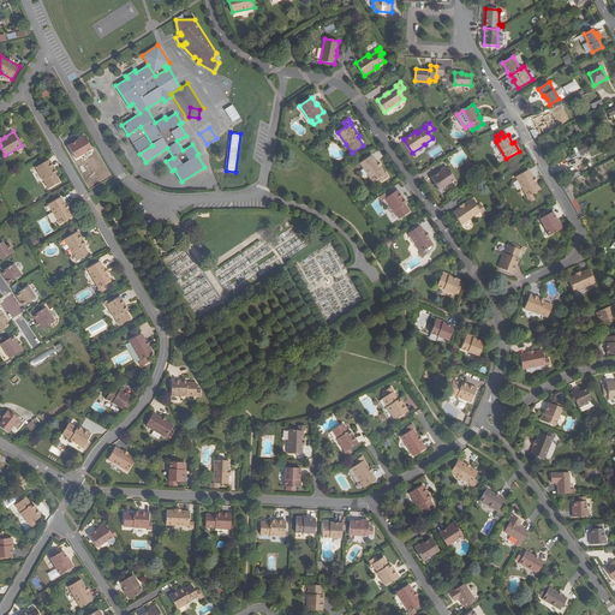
[(69,147),(76,159),(93,149),(84,136),(76,141),(76,142),(69,147)]
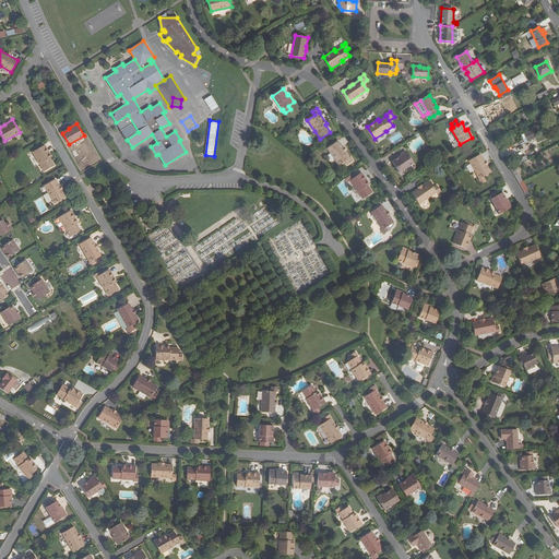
[(127,140),(138,132),(132,123),(121,130),(127,140)]
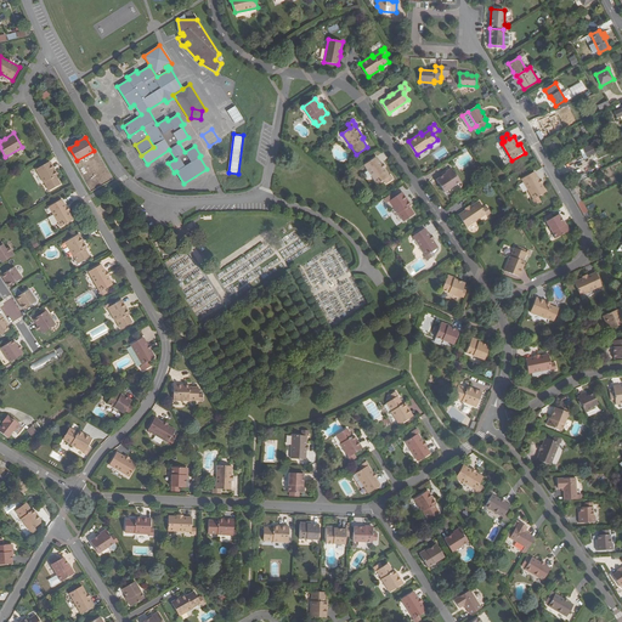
[(437,160),(448,153),(444,147),(434,153),(437,160)]
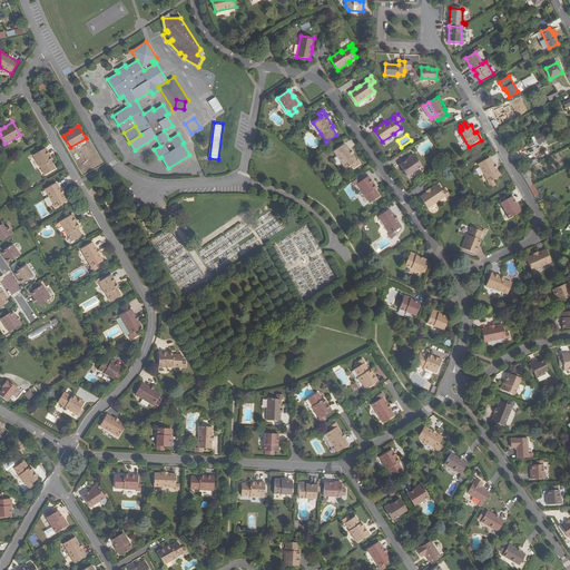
[(334,151),(346,169),(352,165),(354,168),(361,164),(359,160),(357,161),(352,155),(350,150),(345,144),(334,151)]
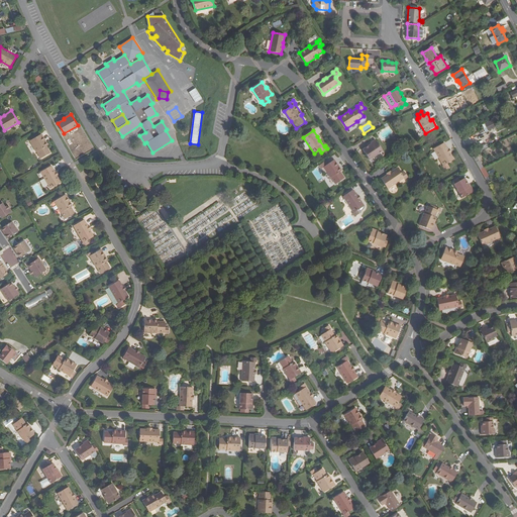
[(37,151),(41,159),(50,153),(46,146),(47,145),(41,134),(30,140),(36,151),(37,151)]
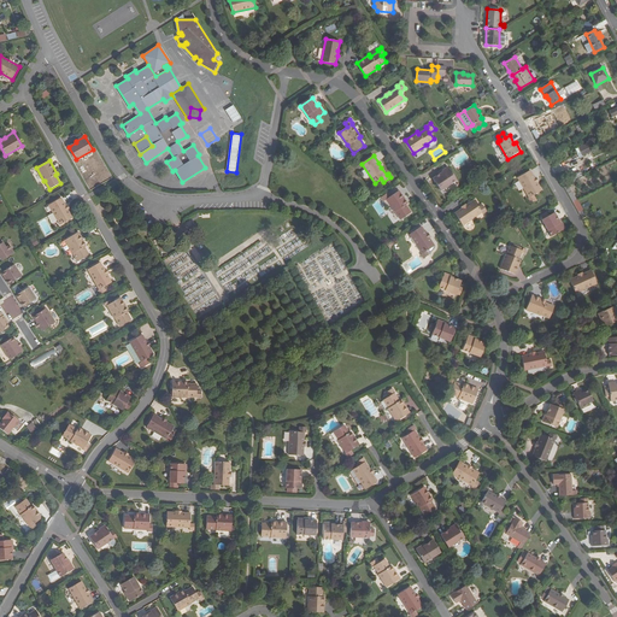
[(433,178),(441,191),(457,180),(448,166),(439,174),(440,174),(433,178)]
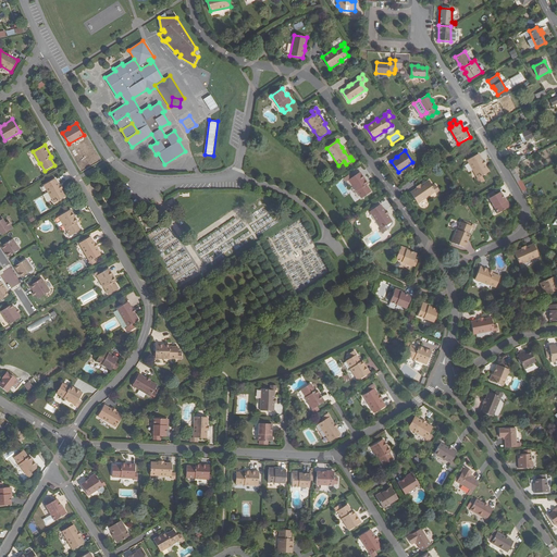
[(485,164),(482,161),(479,155),(468,160),(478,178),(480,183),(484,180),(482,176),(489,172),(485,164)]
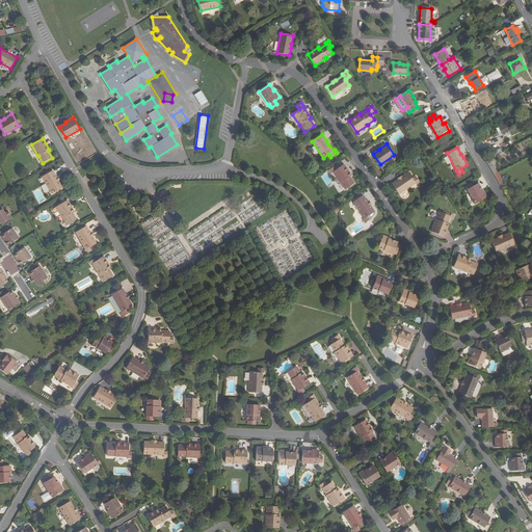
[(497,173),(489,159),(486,160),(494,174),(497,173)]
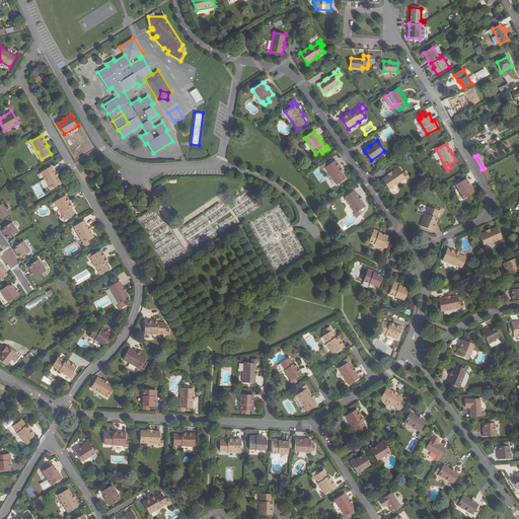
[(332,178),(337,184),(346,178),(342,172),(343,171),(336,160),(329,165),(326,161),(320,166),(322,169),(324,168),(331,178),(332,178)]
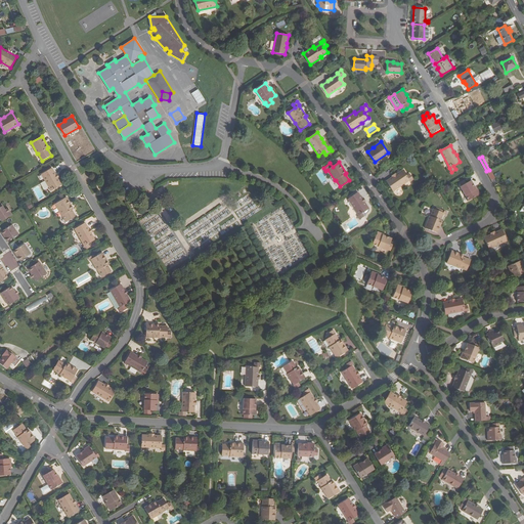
[(41,174),(51,191),(61,185),(58,179),(55,174),(52,168),(41,174)]
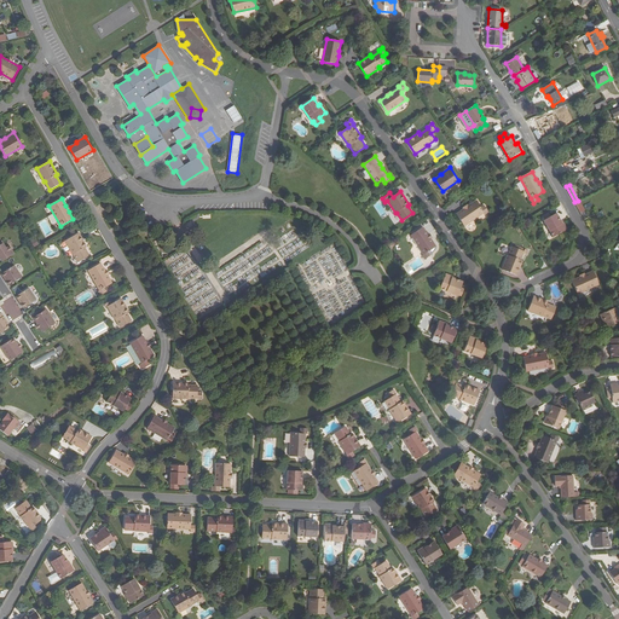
[(468,206),(463,209),(456,214),(464,226),(484,213),(485,214),(489,212),(485,207),(481,209),(480,208),(475,201),(468,206)]
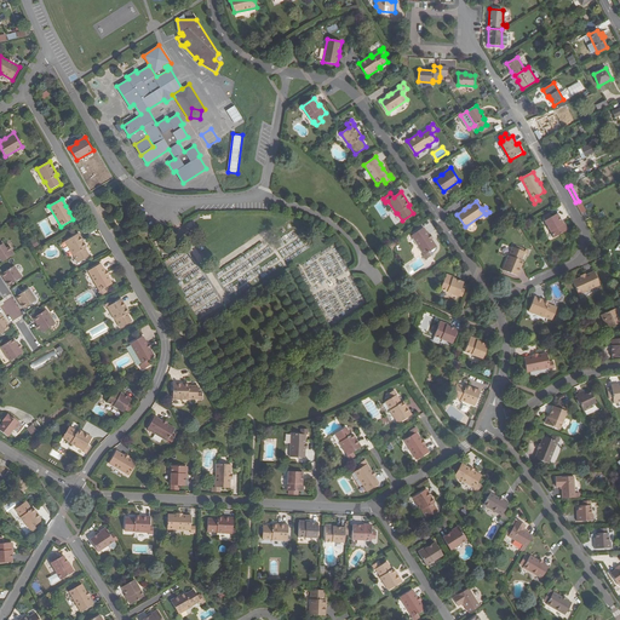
[(579,201),(575,202),(581,213),(586,211),(580,201),(579,201)]
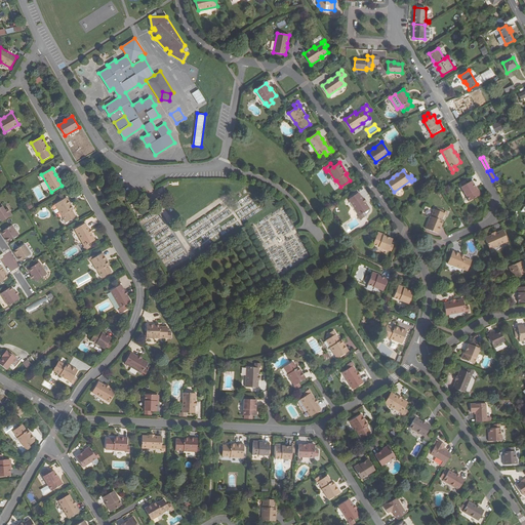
[(461,188),(469,201),(481,195),(476,187),(475,188),(472,180),(467,184),(466,180),(460,183),(462,187),(461,188)]
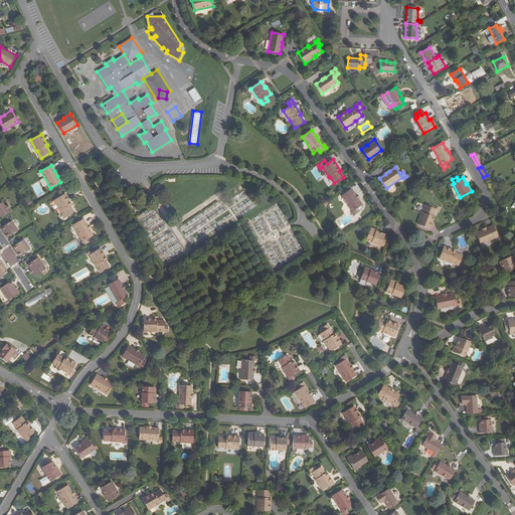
[(342,196),(353,211),(351,212),(353,214),(357,212),(356,209),(362,205),(358,199),(356,195),(351,189),(342,196)]
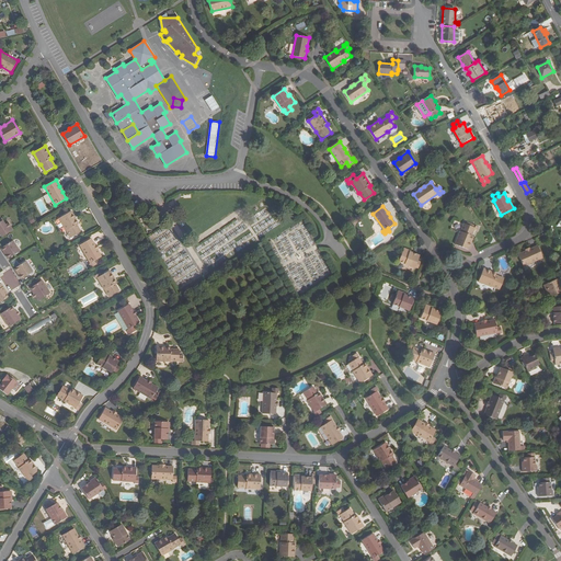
[(71,212),(59,218),(66,231),(67,230),(70,238),(81,232),(77,225),(78,224),(71,212)]
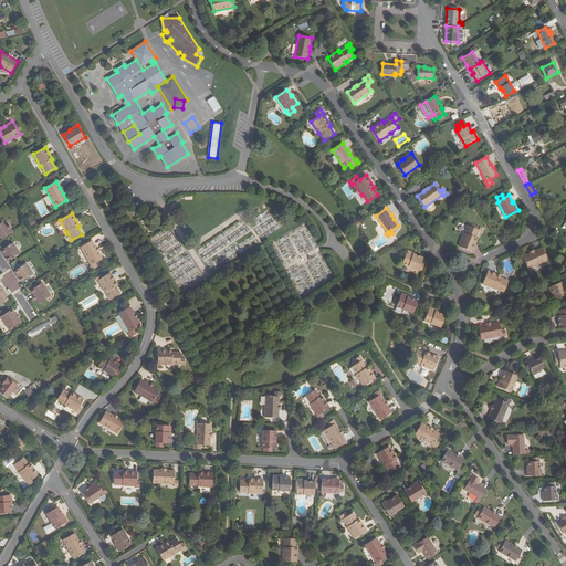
[(2,222),(0,223),(0,237),(1,239),(13,232),(8,224),(6,227),(2,222)]
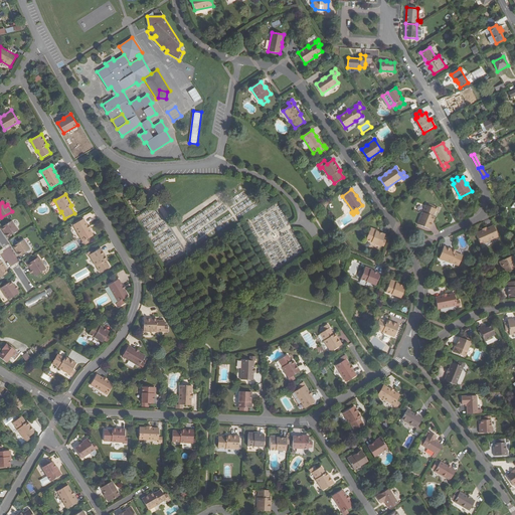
[(425,205),(417,224),(430,229),(435,217),(433,216),(436,211),(438,212),(440,208),(428,203),(427,206),(425,205)]
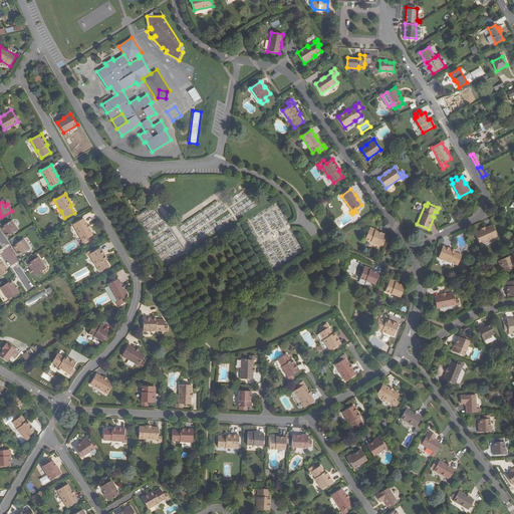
[(87,225),(83,219),(73,225),(82,241),(81,242),(83,245),(88,242),(87,239),(93,235),(89,229),(87,225)]
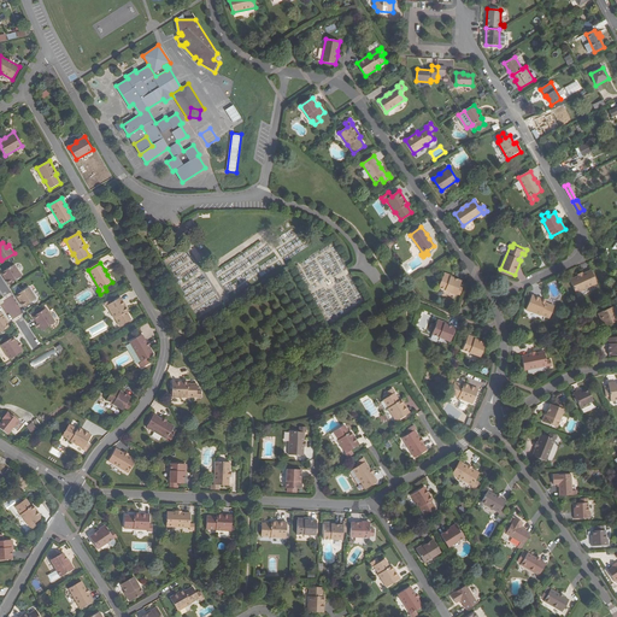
[(13,265),(1,274),(9,285),(22,276),(13,265)]
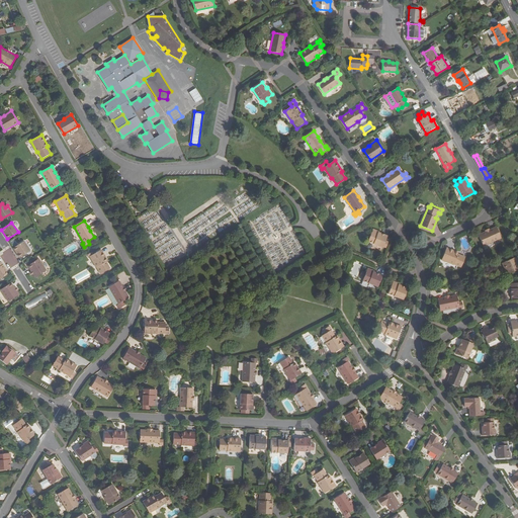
[(497,228),(490,231),(486,232),(479,235),(484,246),(501,239),(497,228)]
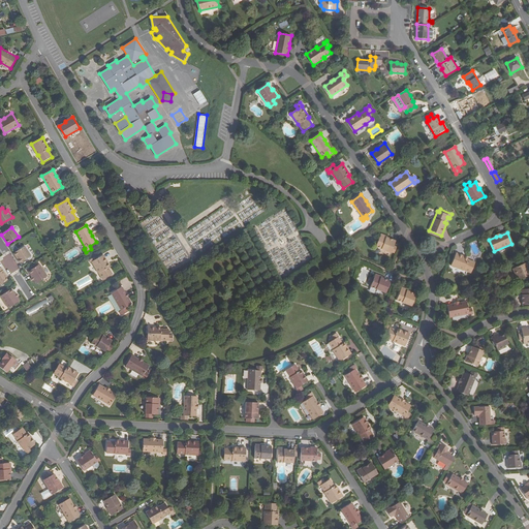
[(381,235),(376,246),(392,253),(391,253),(394,254),(396,248),(394,247),(396,241),(389,239),(390,238),(381,235)]
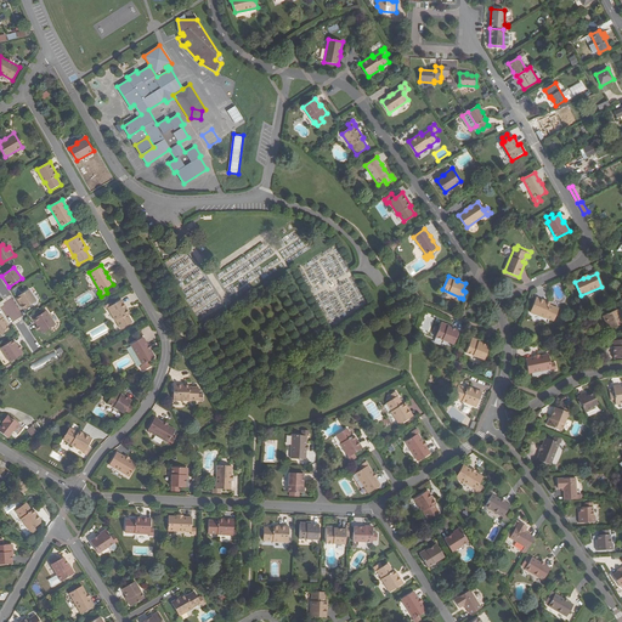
[(29,289),(16,298),(23,310),(37,301),(29,289)]
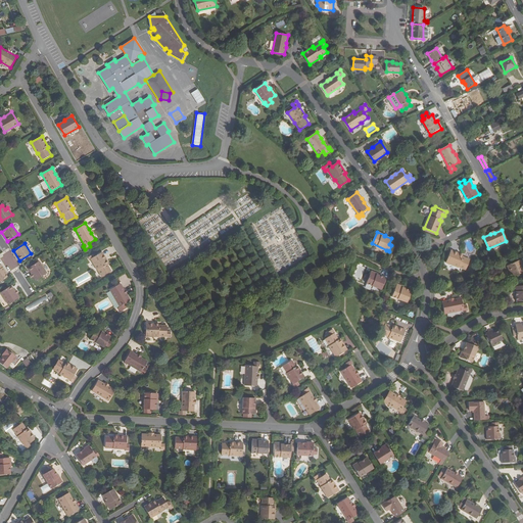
[(450,250),(446,263),(458,268),(459,267),(466,270),(470,259),(462,256),(463,255),(450,250)]
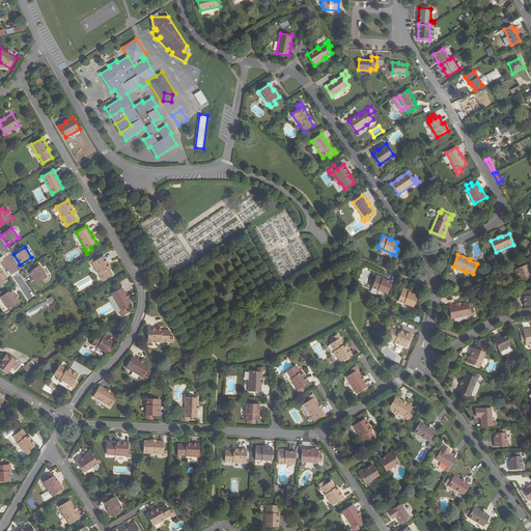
[(89,261),(90,263),(92,262),(99,274),(100,274),(103,281),(113,275),(109,269),(110,268),(104,256),(95,260),(94,258),(89,261)]
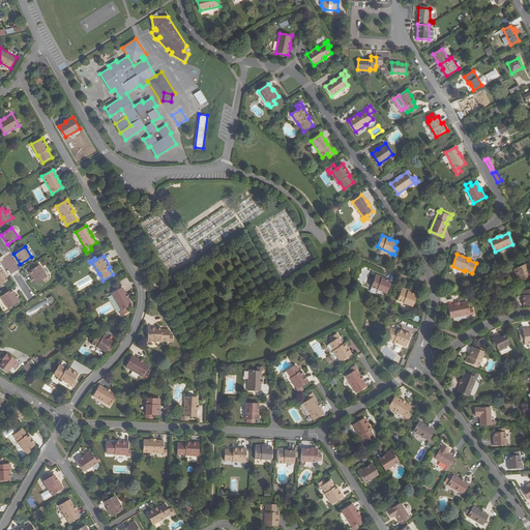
[(514,269),(513,269),(518,277),(520,276),(521,280),(529,276),(527,270),(529,269),(529,267),(528,263),(517,268),(514,269)]
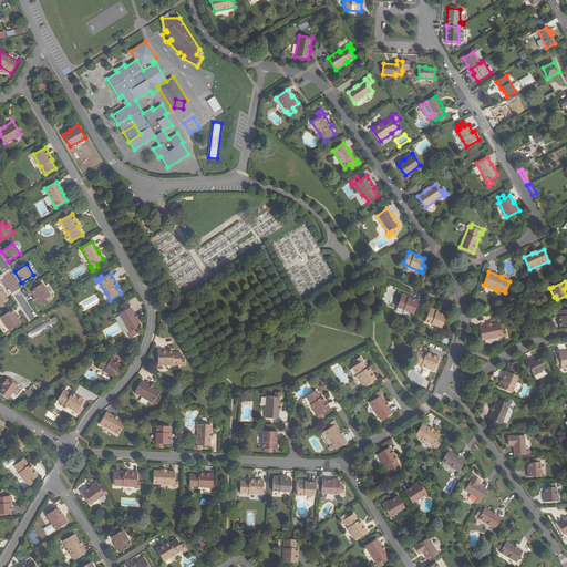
[(42,284),(30,291),(38,303),(50,296),(42,284)]
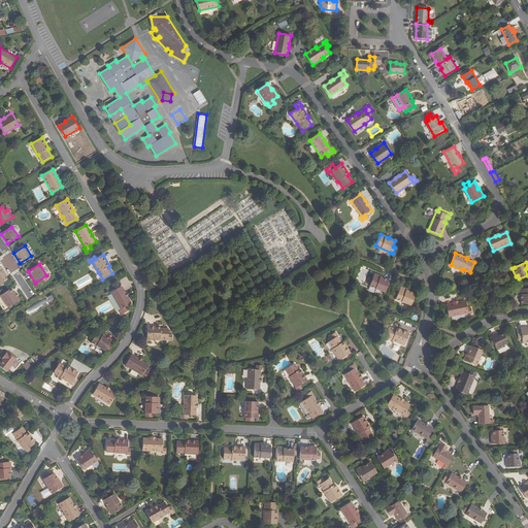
[(45,286),(59,278),(57,274),(43,283),(45,286)]
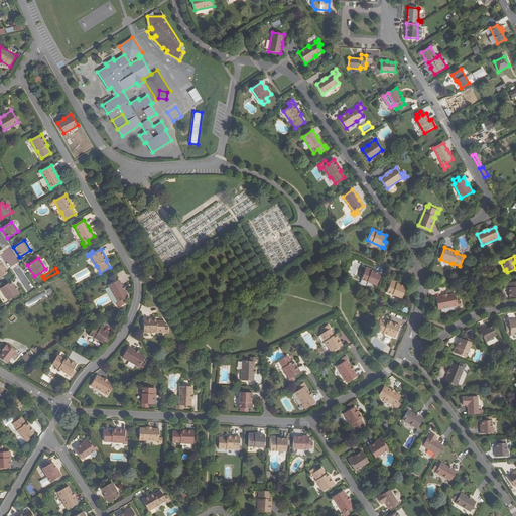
[(367,268),(362,280),(376,286),(381,274),(375,272),(375,271),(367,268)]
